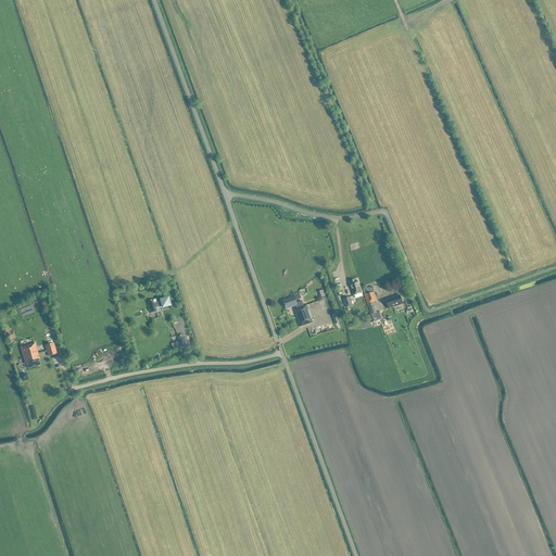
[(362,293),(358,281),(355,282),(355,281),(351,282),(351,283),(350,283),(354,297),(362,293)]
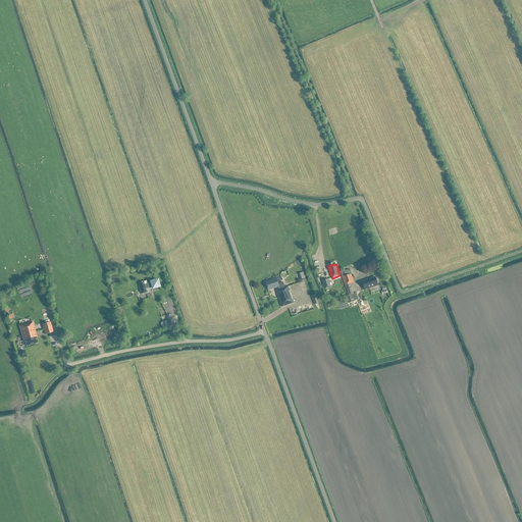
[(351,288),(350,284),(355,282),(352,274),(351,274),(350,269),(340,272),(342,278),(345,285),(351,302),(358,300),(356,293),(354,294),(352,288),(351,288)]
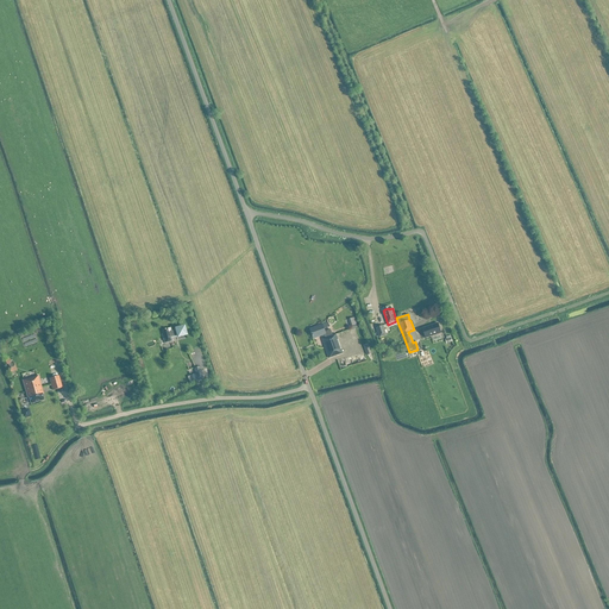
[(334,334),(333,336),(331,330),(325,332),(325,330),(331,327),(330,324),(322,326),(322,325),(311,330),(314,339),(322,336),(324,339),(322,339),(328,357),(333,356),(334,357),(343,353),(339,341),(337,341),(334,334)]
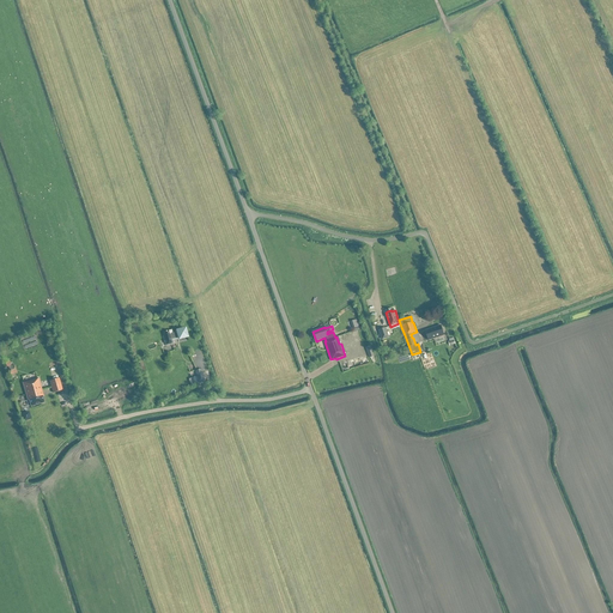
[(425,331),(429,340),(444,335),(441,326),(425,331)]
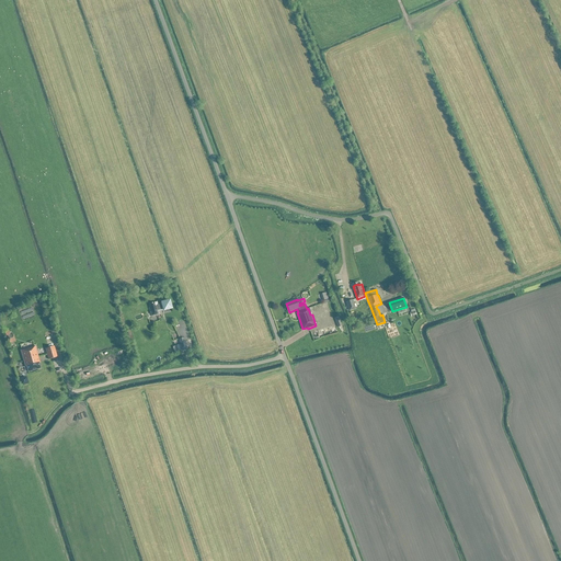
[(153,302),(149,305),(150,306),(149,306),(150,310),(151,316),(159,315),(158,311),(162,310),(162,312),(172,309),(170,300),(160,304),(160,305),(158,306),(157,302),(153,304),(153,302)]
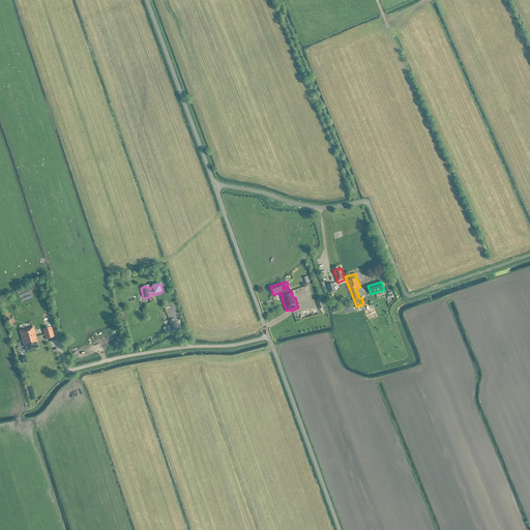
[(335,292),(333,284),(327,286),(330,294),(335,292)]
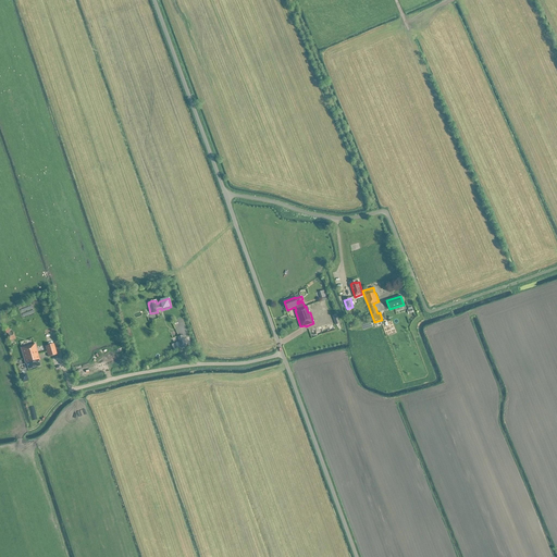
[(38,355),(35,344),(21,348),(24,359),(38,355)]
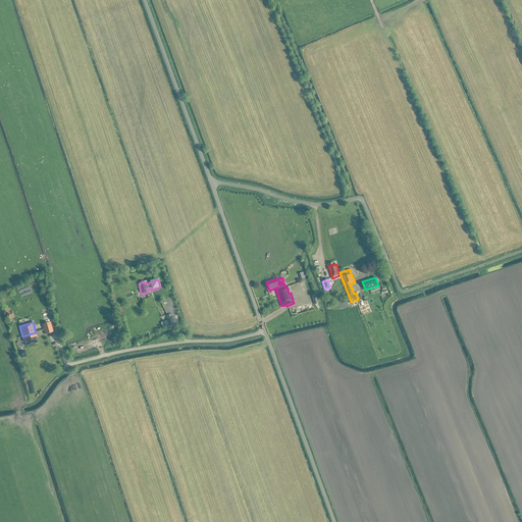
[(37,337),(36,332),(22,336),(23,341),(24,341),(27,347),(38,343),(36,337),(37,337)]
